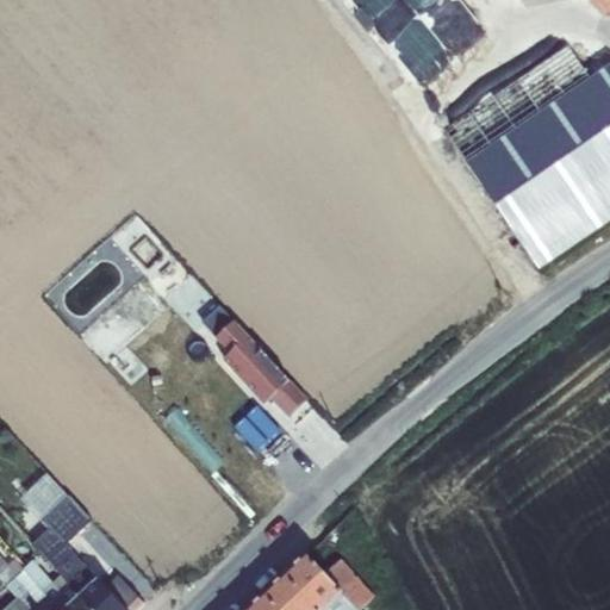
[(609,0),(585,0),(596,19),(609,11),(609,0)]
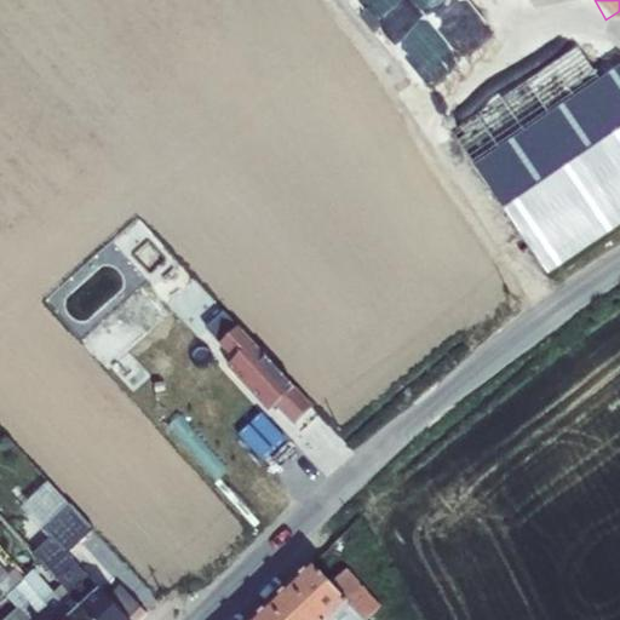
[(619,55),(601,28),(449,131),(549,273),(619,223),(619,55)]
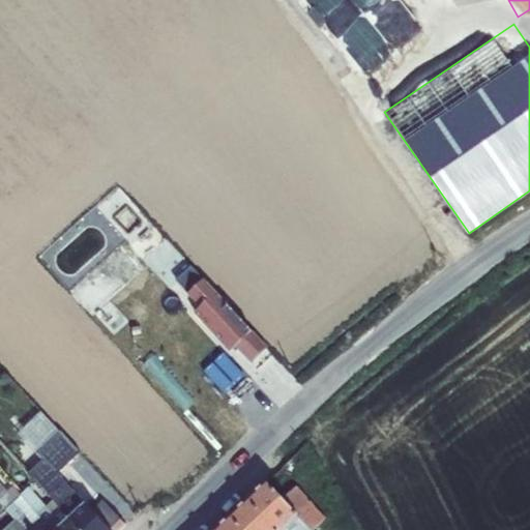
[(245,370),(269,346),(218,292),(204,305),(226,328),(215,339),(245,370)]
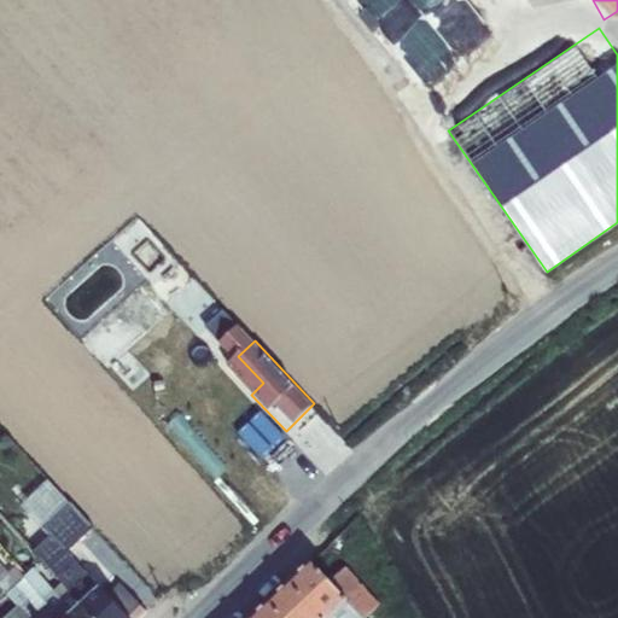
[(81,602),(99,587),(66,552),(93,528),(71,502),(44,529),(50,535),(34,551),(63,582),(80,604),(81,602)]
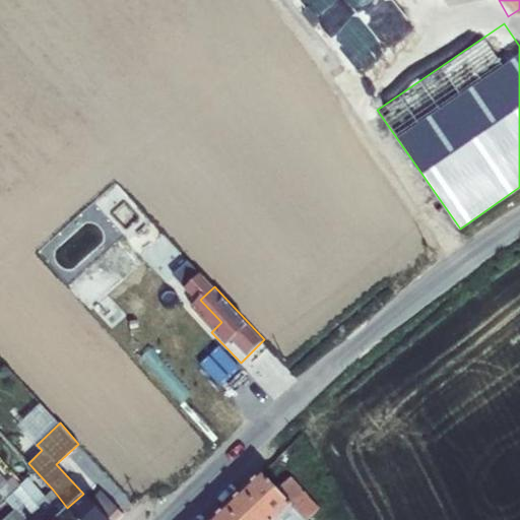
[(0,494),(23,519),(50,519),(20,484),(13,476),(8,481),(0,472),(0,494)]
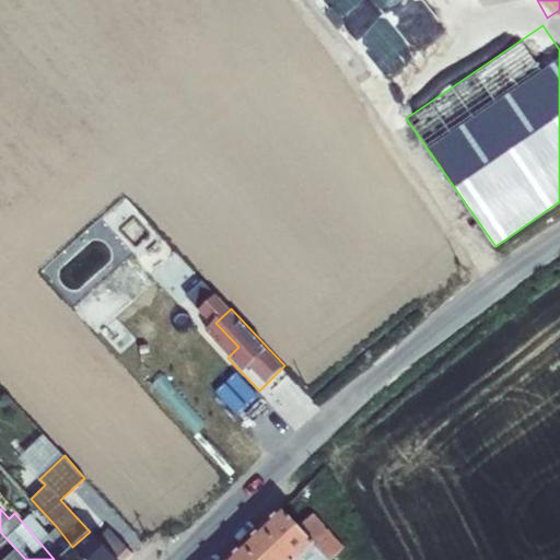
[(298,559),(315,544),(299,526),(281,509),(259,529),(289,559),(298,559)]
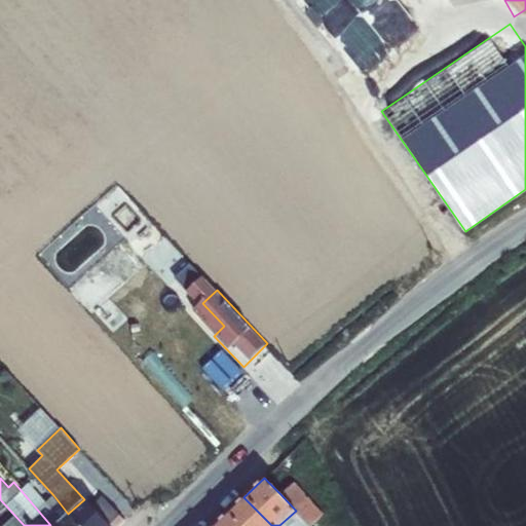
[(280,494),(296,511),(279,525),(310,525),(324,513),(295,482),(280,494)]
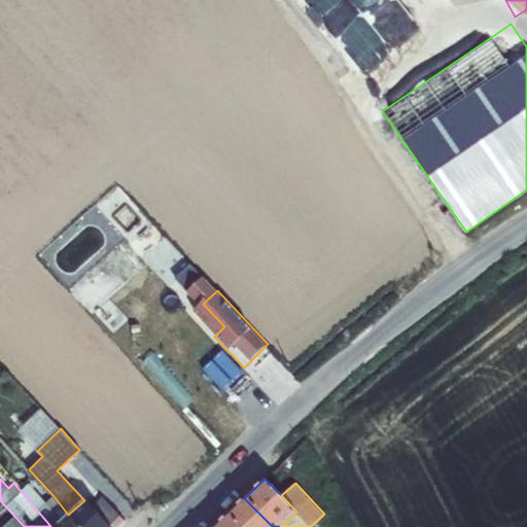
[(21,491),(50,526),(54,526),(68,515),(54,496),(45,503),(28,484),(21,491)]
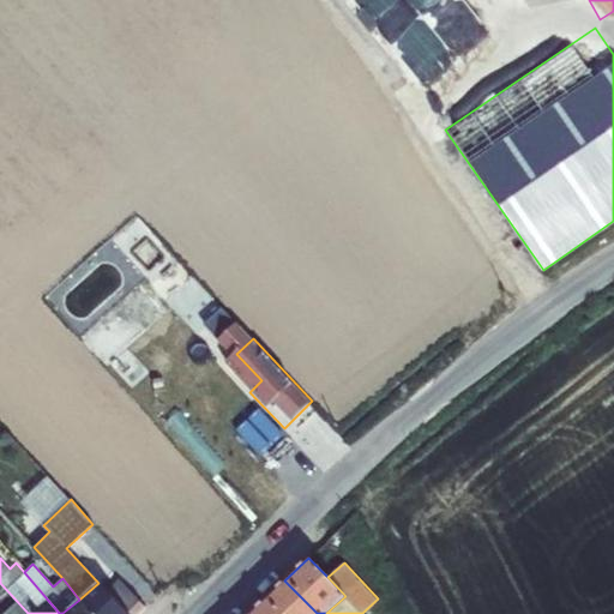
[(106,590),(126,613),(134,613),(144,606),(118,578),(106,590)]
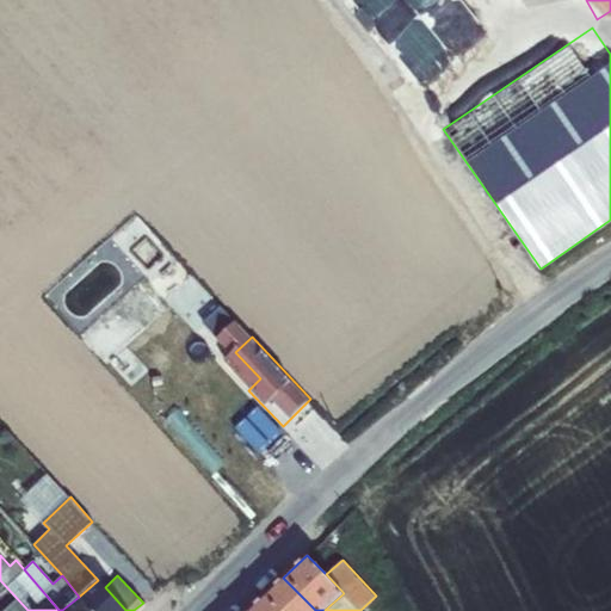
[(315,610),(283,578),(261,598),(273,610),(315,610)]
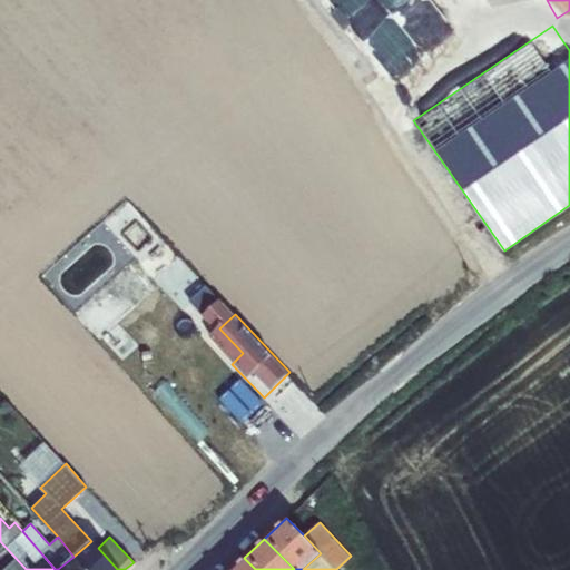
[(75,556),(87,569),(117,569),(98,548),(91,541),(75,556)]
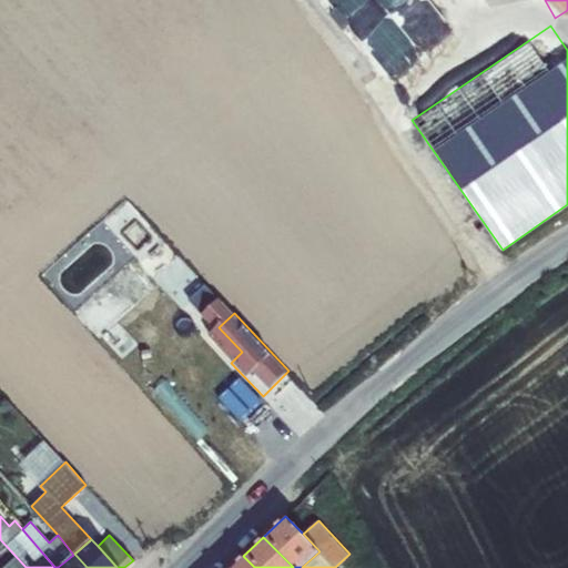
[(58,567),(87,567),(74,554),(73,555),(58,567)]
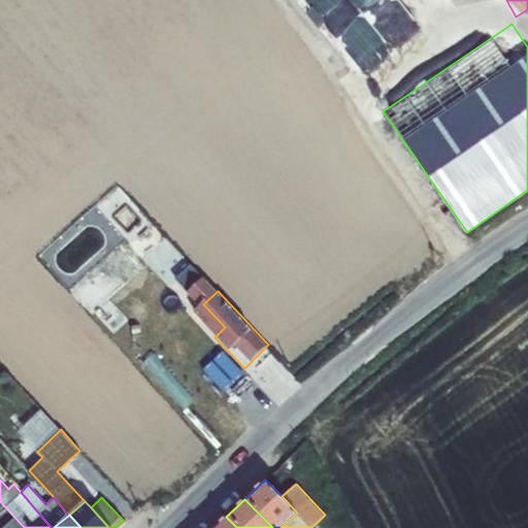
[(236,527),(226,517),(215,527),(236,527)]
